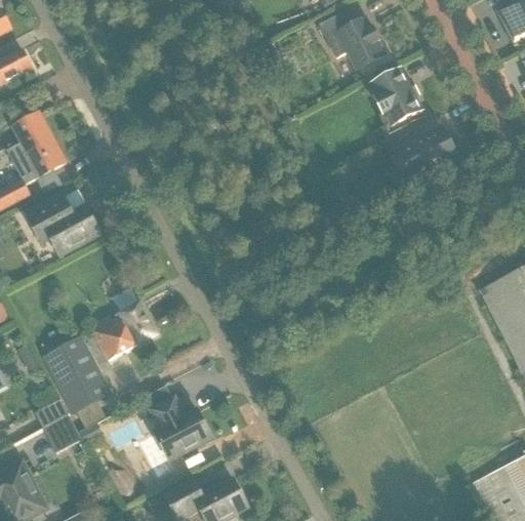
[(216,0),(221,8),(234,2),(233,0),(216,0)]
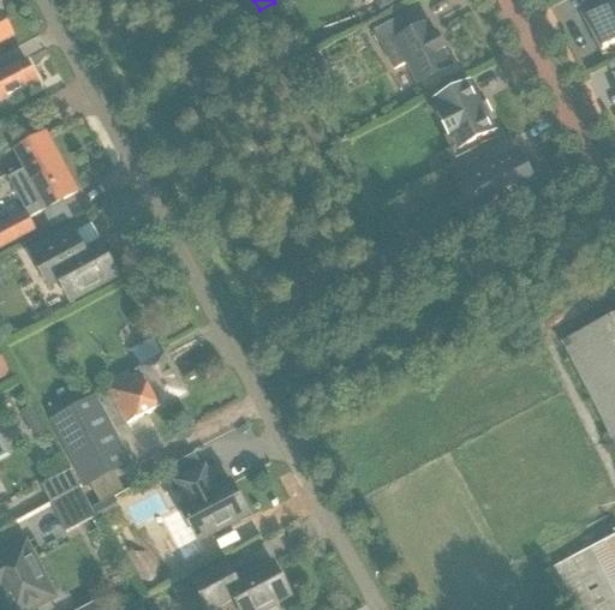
[(587,18),(579,4),(578,5),(602,52),(603,51),(602,47),(614,39),(614,0),(604,0),(605,3),(603,4),(605,9),(587,18)]
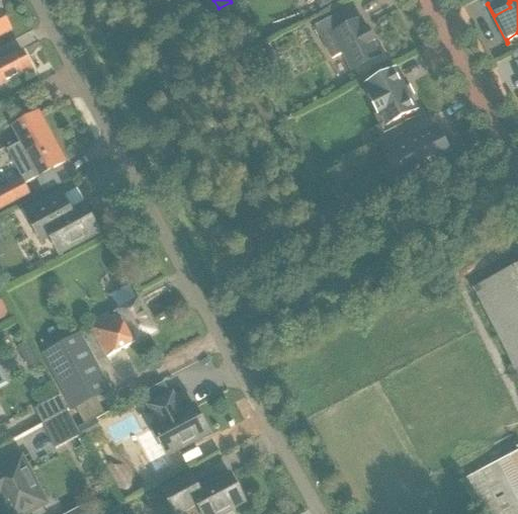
[(0,33),(12,27),(1,7),(0,7),(0,33)]
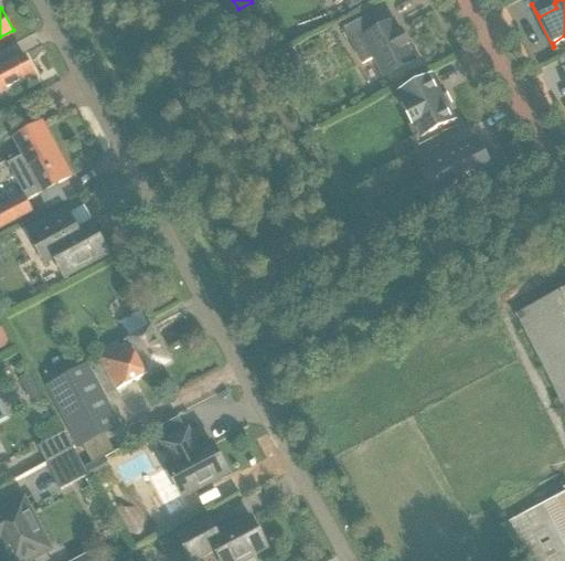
[(375,27),(369,12),(344,25),(362,61),(374,54),(384,73),(415,56),(407,43),(409,42),(402,28),(400,28),(394,17),(375,27)]
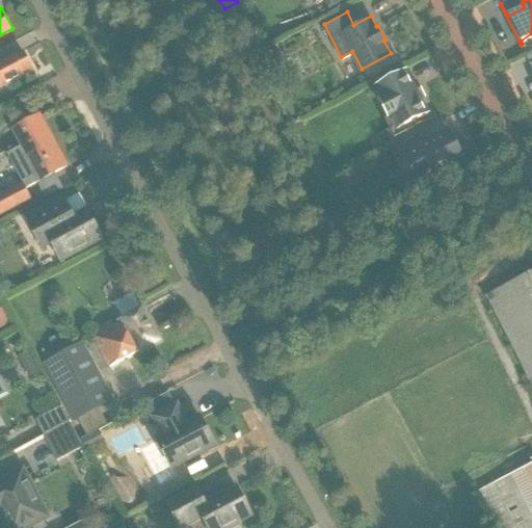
[(275,47),(265,53),(270,62),(282,57),(275,47)]
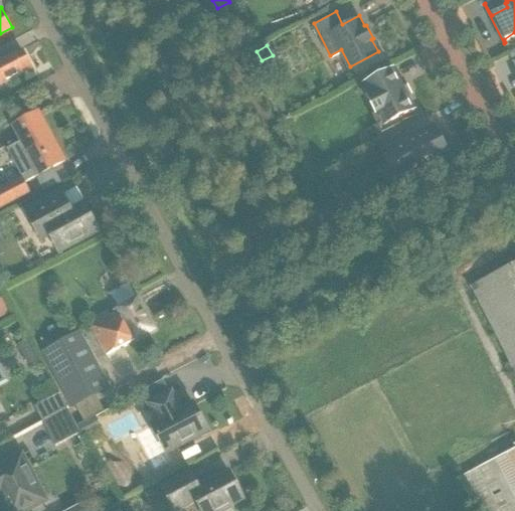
[(0,81),(32,65),(22,47),(0,58),(0,81)]
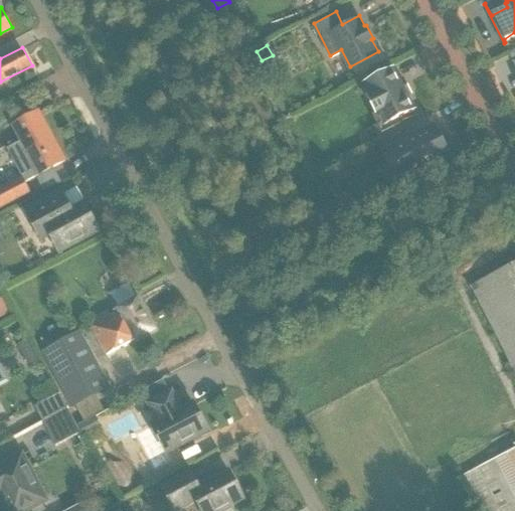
[(393,67),(365,81),(386,122),(413,108),(405,92),(409,90),(403,77),(399,79),(393,67)]
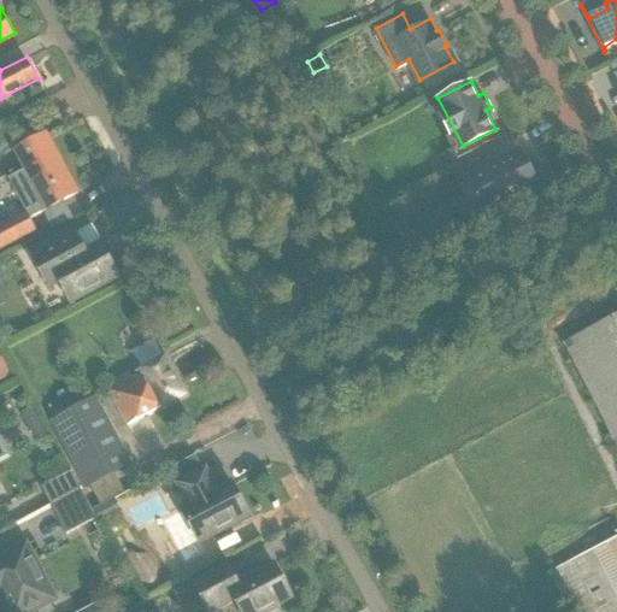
[(23,206),(0,218),(0,245),(36,227),(30,215),(78,189),(47,130),(15,147),(24,164),(22,166),(19,164),(5,172),(23,206)]
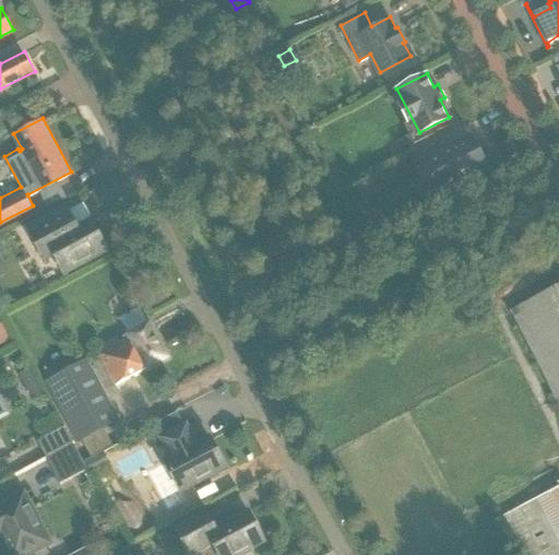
[(458,142),(455,139),(444,145),(445,149),(418,163),(433,192),(486,165),(482,156),(483,153),(479,146),(476,145),(471,136),(458,142)]
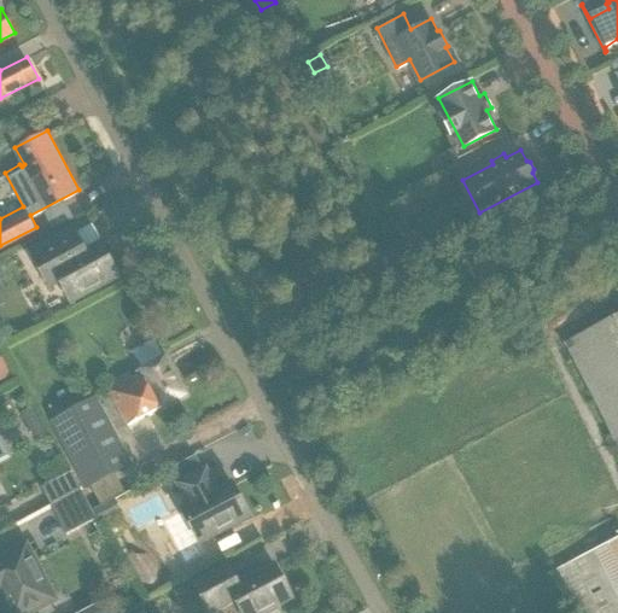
[(86,249),(75,229),(31,254),(50,285),(59,279),(70,298),(118,273),(101,240),(86,249)]
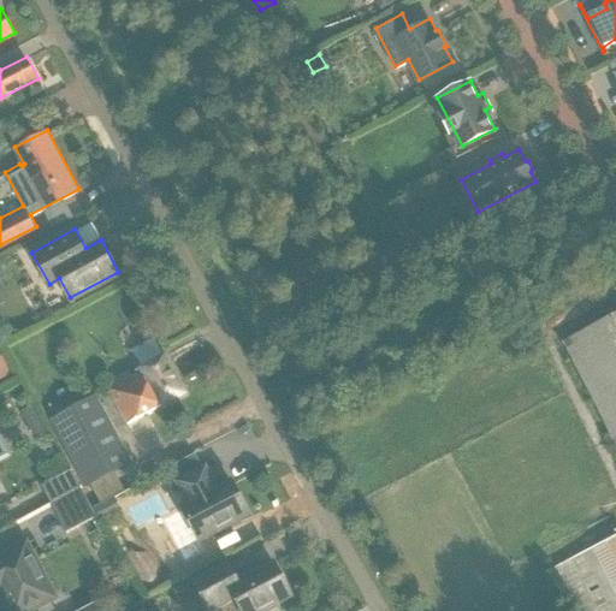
[(615,443),(615,312),(563,339),(615,443)]
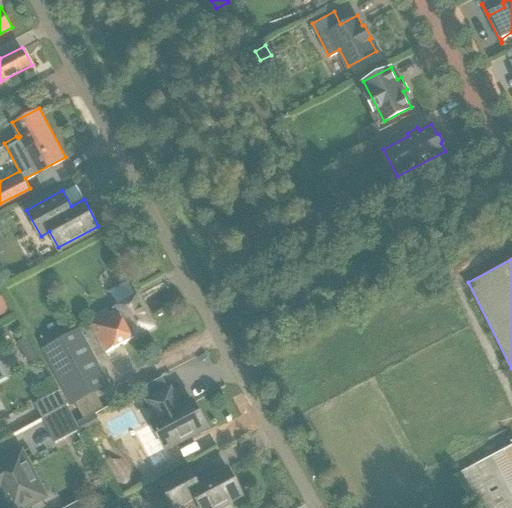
[(106,350),(153,324),(136,293),(118,303),(120,306),(91,322),(106,350)]
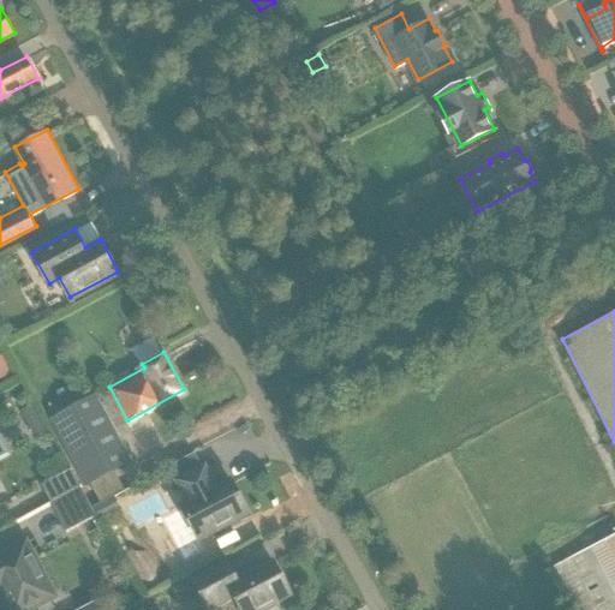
[(90,484),(136,460),(100,394),(55,418),(90,484)]
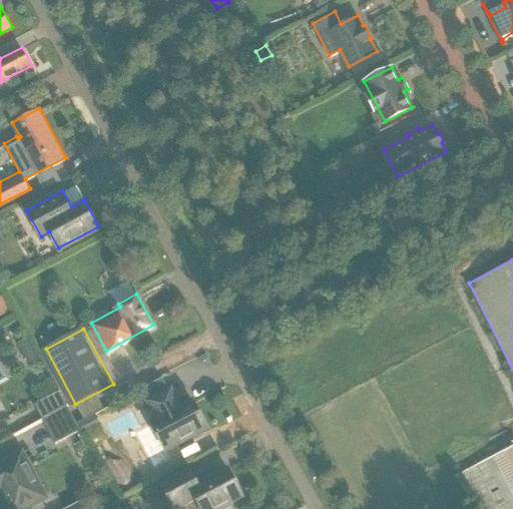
[(26,337),(17,342),(29,364),(38,359),(26,337)]
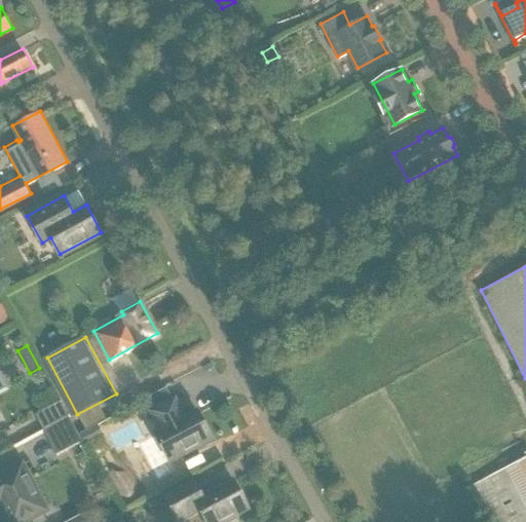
[(155,432),(170,458),(212,436),(198,409),(183,416),(180,410),(183,409),(176,396),(173,397),(166,385),(145,397),(151,408),(150,409),(160,429),(155,432)]
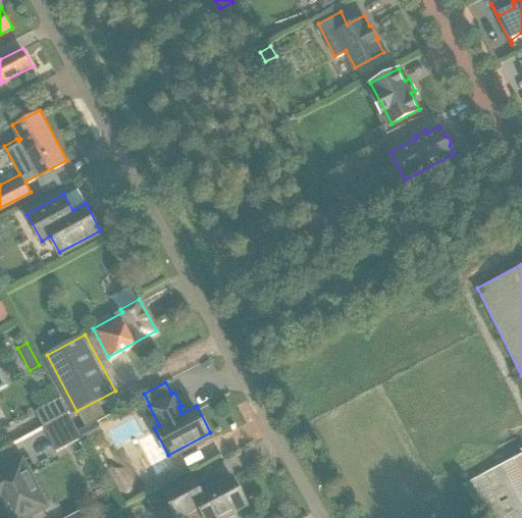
[(61,397),(36,410),(43,423),(68,410),(61,397)]
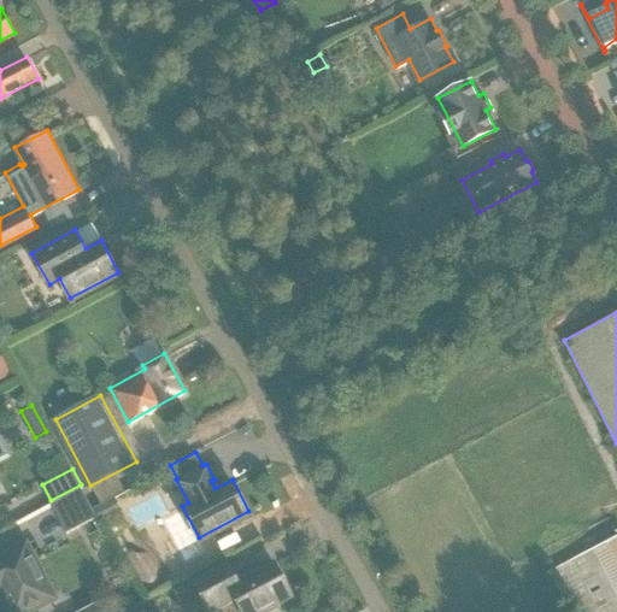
[(51,500),(66,531),(97,515),(81,484),(51,500)]
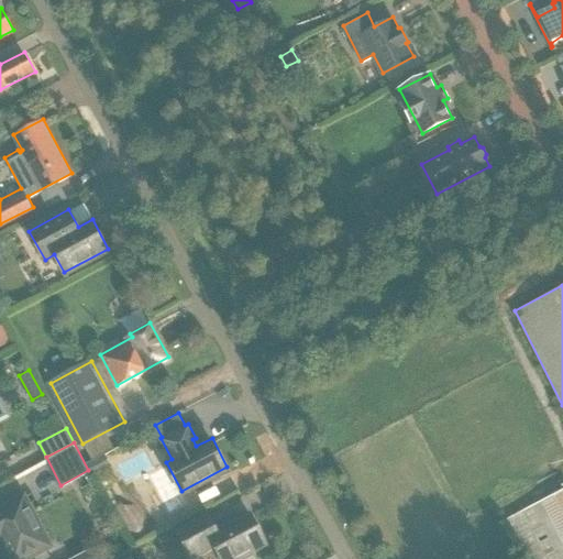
[(562,558),(562,488),(501,519),(520,558),(562,558)]
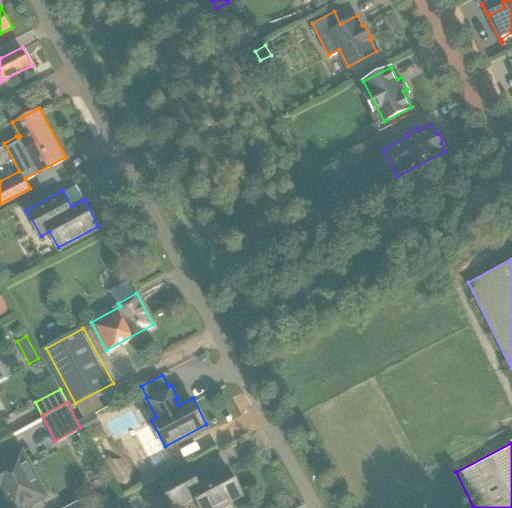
[(22,449),(0,460),(0,490),(9,507),(20,507),(46,495),(22,449)]
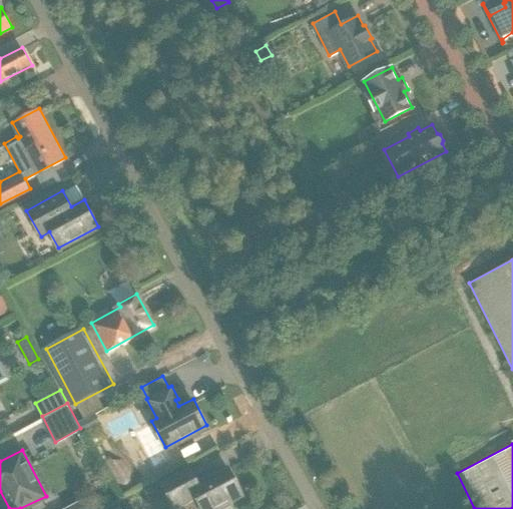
[(189,466),(161,481),(174,507),(195,496),(201,508),(217,508),(231,502),(230,501),(243,494),(227,465),(207,476),(206,475),(196,480),(189,466)]
